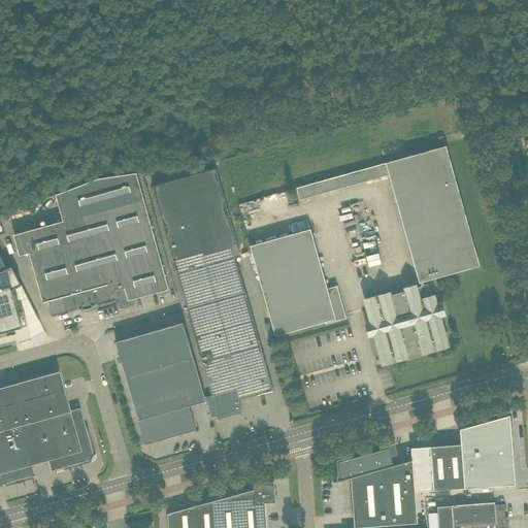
[(386,163),(420,283),(427,281),(480,266),(446,145),(386,163)]
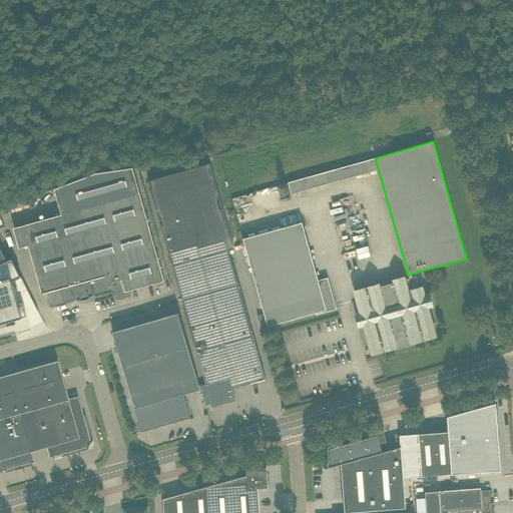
[(148,180),(172,265),(228,248),(232,247),(209,163),(148,180)]
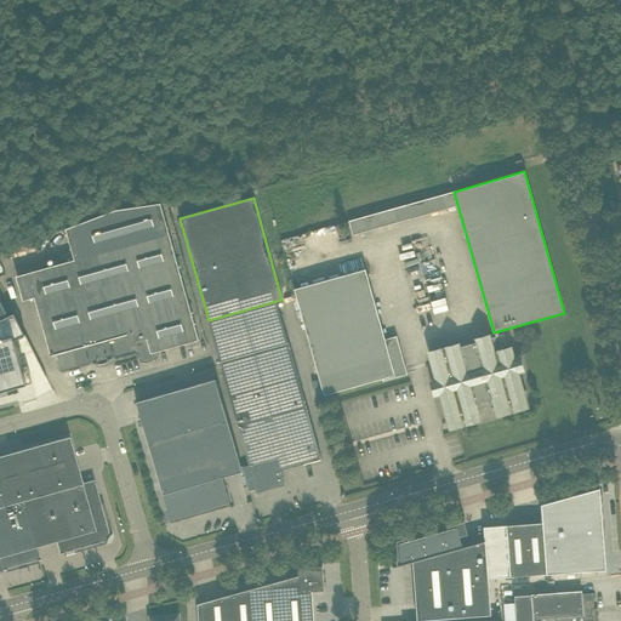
[(417,201),(421,216),(434,212),(431,198),(417,201)]
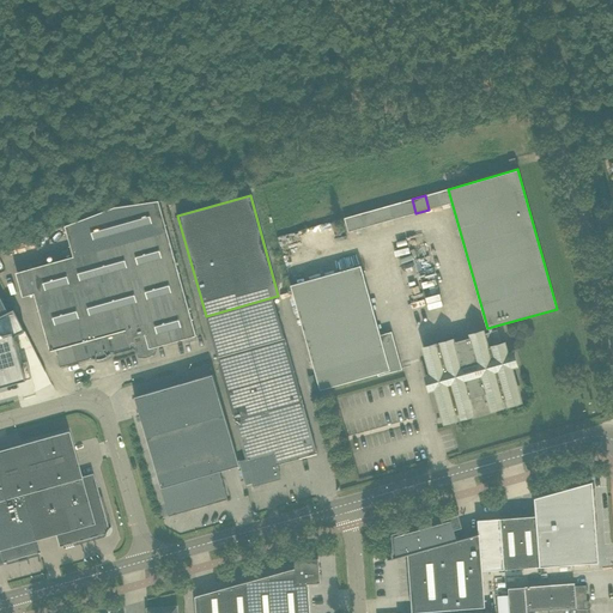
[(73,256),(28,269),(35,293),(47,340),(50,351),(58,350),(59,353),(58,354),(60,366),(90,358),(90,357),(91,357),(93,358),(95,358),(97,359),(97,358),(101,358),(103,357),(107,354),(108,356),(109,354),(110,353),(111,351),(113,351),(113,352),(131,347),(131,345),(134,344),(138,356),(138,357),(139,357),(140,358),(141,358),(143,358),(144,358),(146,358),(147,357),(149,357),(150,356),(151,356),(152,354),(153,354),(155,353),(156,352),(155,352),(153,347),(196,335),(193,325),(167,230),(158,201),(115,207),(65,226),(73,256)]
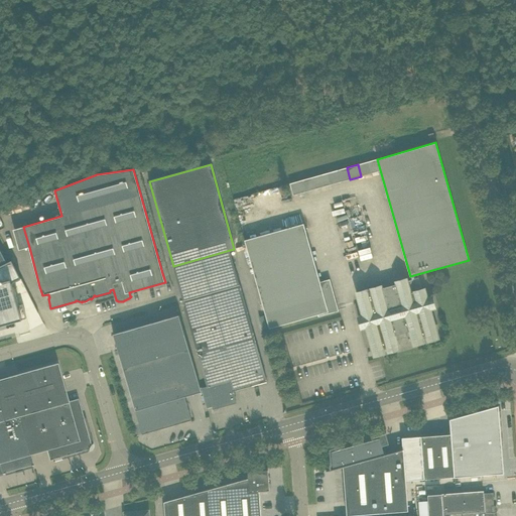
[(317,175),(321,187),(331,184),(328,172),(317,175)]
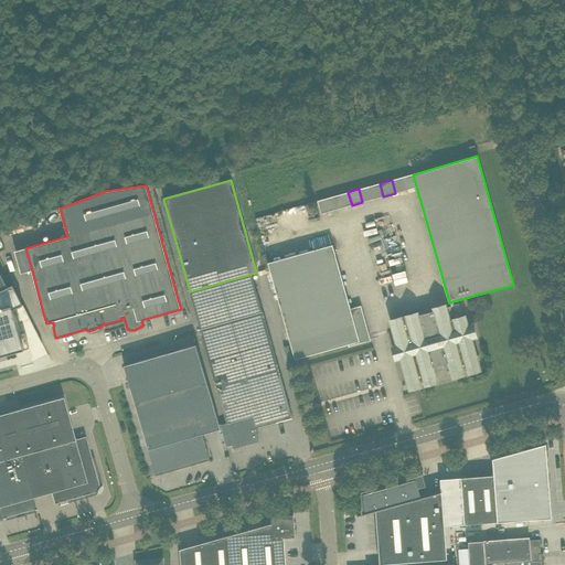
[(332,245),(267,263),(291,349),(295,360),(348,344),(349,344),(343,323),(353,320),(353,319),(363,317),(361,306),(350,308),(332,245)]
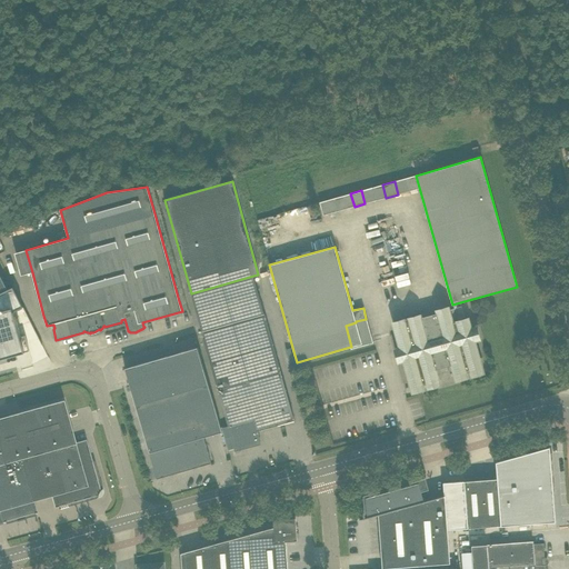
[(405,252),(389,256),(391,263),(379,266),(380,272),(403,268),(405,272),(395,273),(396,280),(410,278),(405,252)]
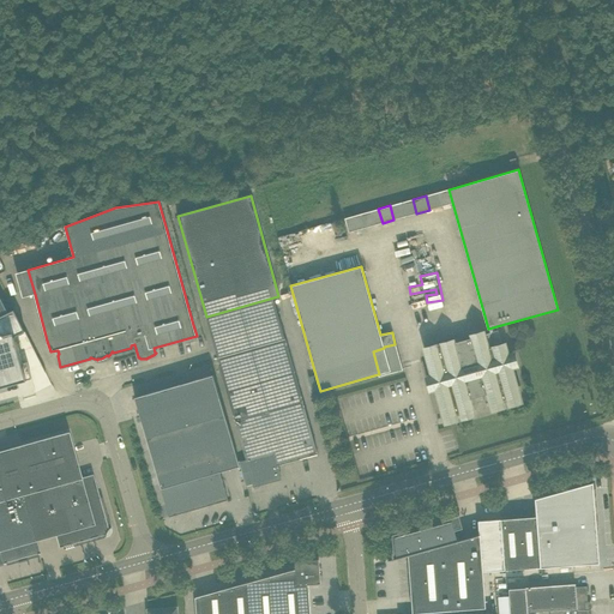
[(413,309),(427,307),(425,296),(410,300),(413,309)]
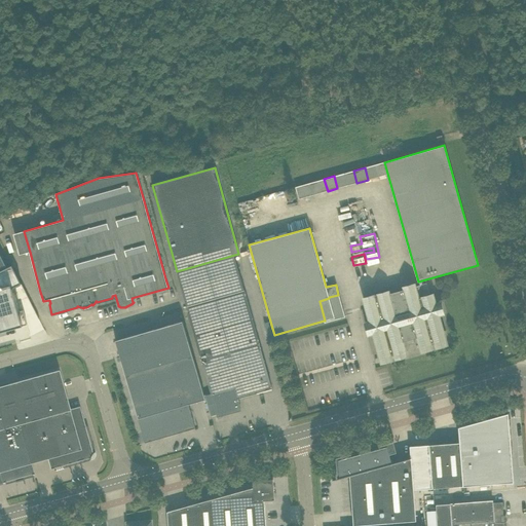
[(0,332),(27,325),(23,310),(19,311),(12,289),(21,284),(12,265),(7,268),(0,271),(0,332)]
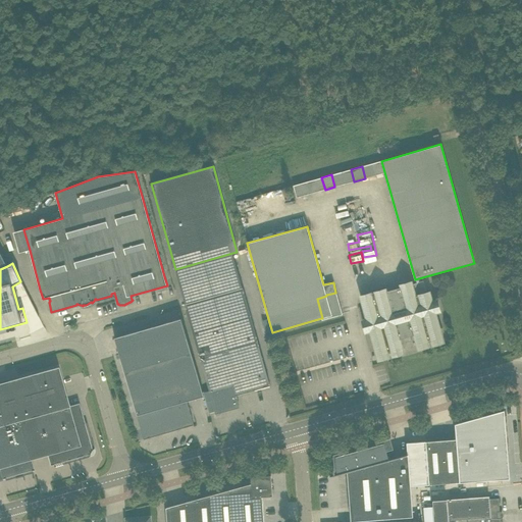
[(439,328),(434,311),(438,310),(436,303),(432,304),(429,292),(427,293),(423,281),(412,284),(411,280),(399,284),(400,288),(387,292),(386,288),(359,296),(365,319),(363,319),(366,330),(369,329),(377,357),(402,350),(400,340),(404,338),(405,343),(411,341),(410,336),(414,335),(417,346),(418,346),(418,345),(433,341),(434,340),(436,338),(437,336),(438,335),(439,334),(439,333),(439,332),(439,331),(439,330),(439,329),(439,328)]
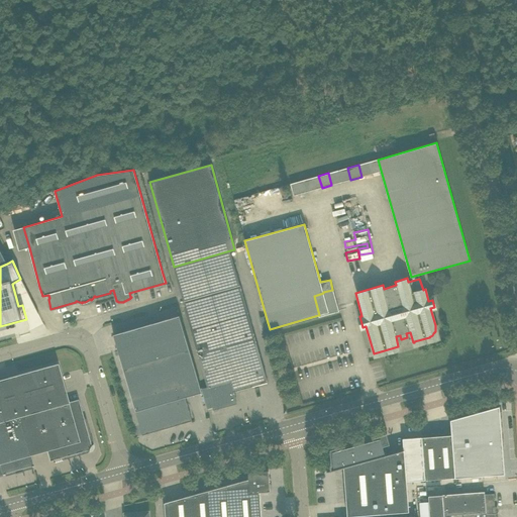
[(234,392),(268,382),(239,285),(183,301),(208,389),(207,389),(213,410),(237,403),(235,398),(234,392)]
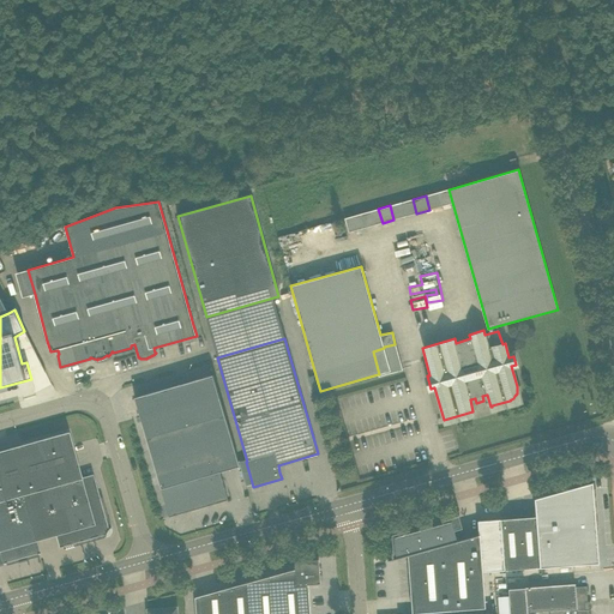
[(214,374),(134,397),(169,517),(228,500),(220,471),(240,465),(214,374)]
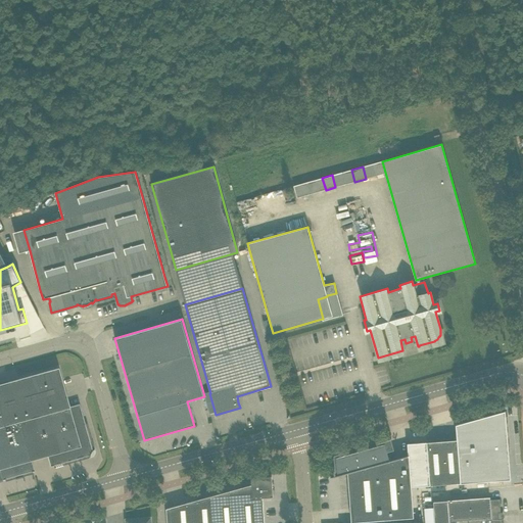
[(58,368),(0,383),(0,413),(3,426),(19,421),(31,461),(47,457),(50,467),(86,457),(91,447),(79,405),(68,407),(58,368)]
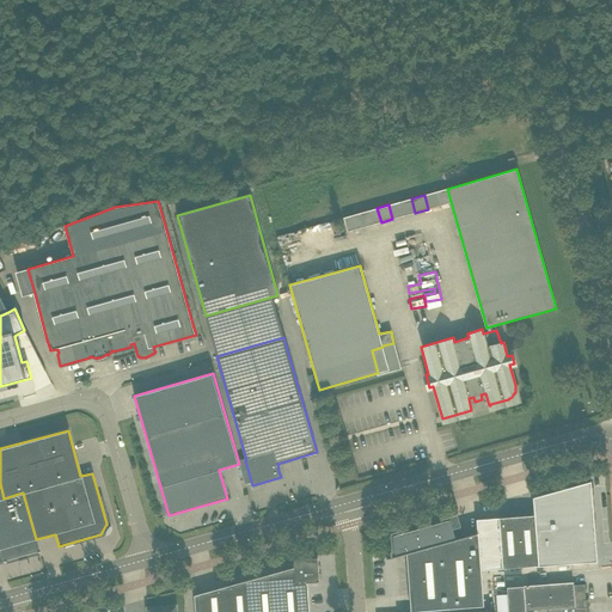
[(500,518),(503,569),(598,562),(595,533),(591,481),(543,495),(533,497),(534,515),(500,518)]
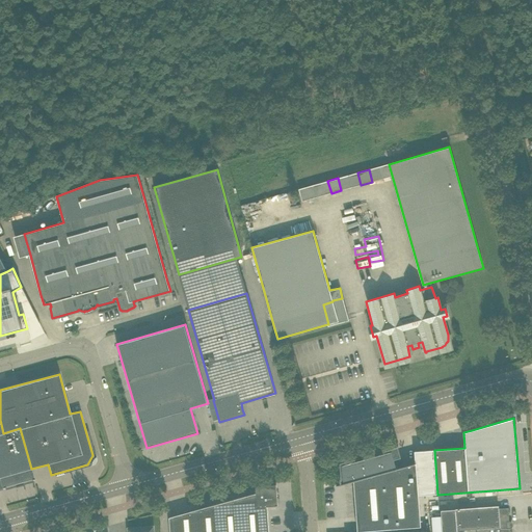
[(3,433),(0,420),(0,479),(2,488),(34,479),(31,469),(20,428),(3,433)]
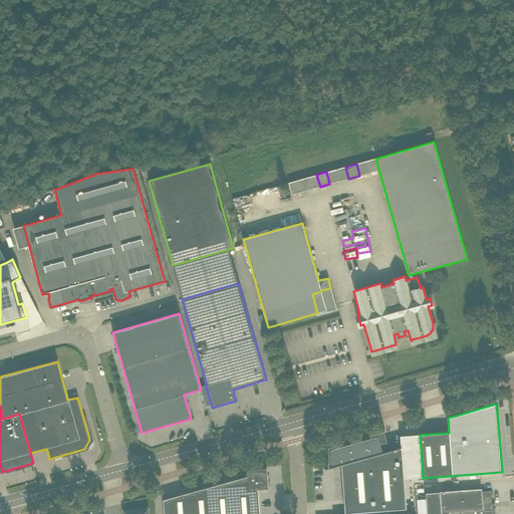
[(378,437),(330,450),(331,464),(331,467),(333,467),(334,468),(341,465),(345,513),(407,509),(404,479),(423,478),(420,435),(401,436),(401,448),(382,453),(378,437)]
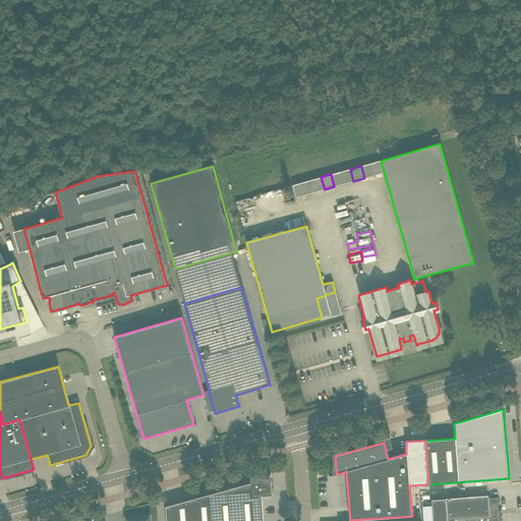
[(264,520),(262,496),(272,495),(271,474),(250,476),(250,483),(166,507),(166,520),(264,520)]
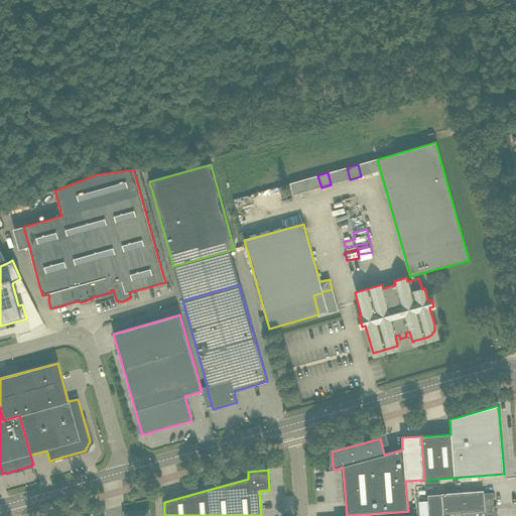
[(441,494),(427,495),(428,515),(442,515),(443,514),(465,513),(465,515),(494,515),(494,512),(492,513),(491,506),(494,506),(493,493),(483,494),(483,491),(441,494)]
